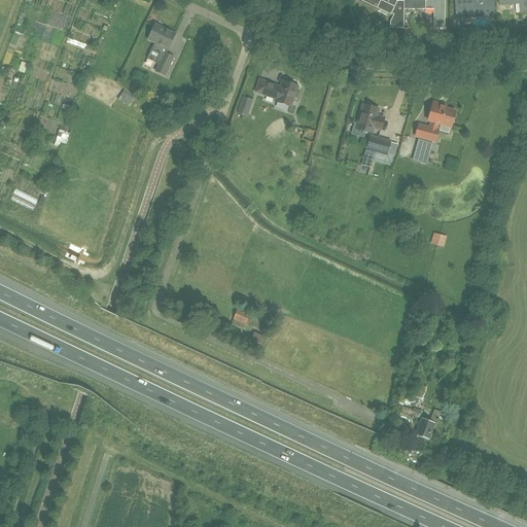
[(364,0),(364,2),(390,15),(391,12),(394,14),(390,22),(390,28),(403,29),(403,9),(403,1),(397,1),(394,0),(364,0)]
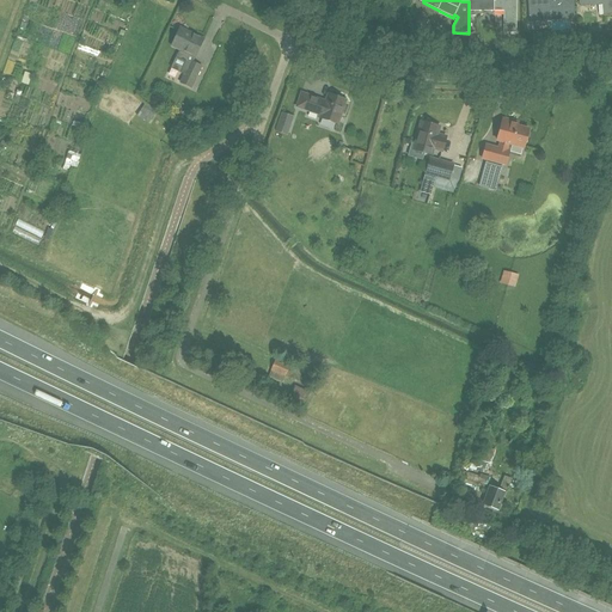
[(469,0),(469,1),(469,11),(494,12),(494,5),(505,5),(505,32),(515,32),(515,0),(469,0)]
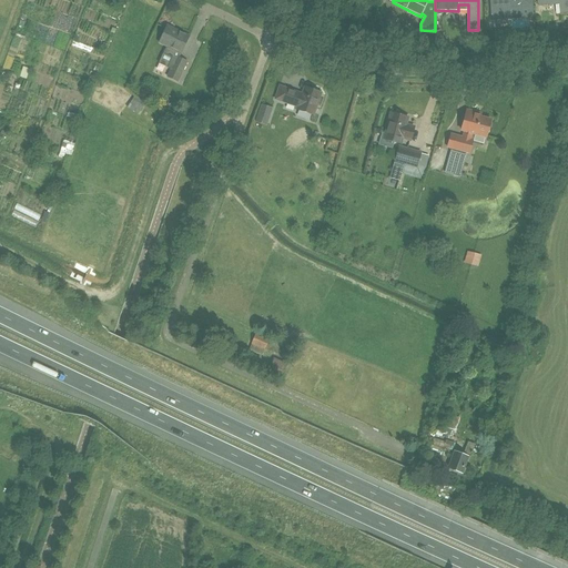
[(489,0),(492,13),(492,17),(492,20),(505,19),(505,16),(515,14),(534,13),(533,0),(489,0)]
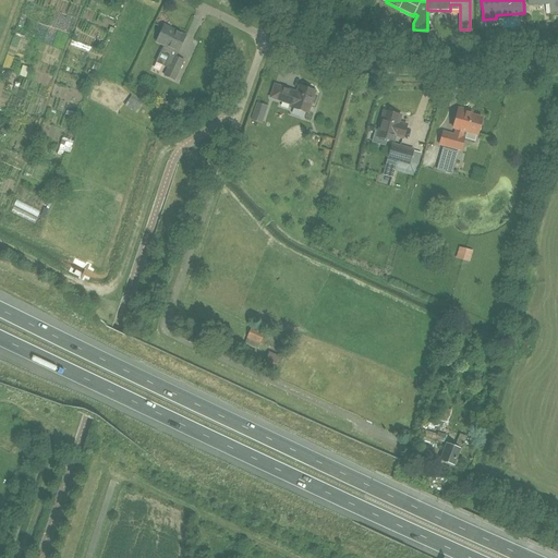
[(557,0),(528,0),(529,4),(549,2),(548,0),(552,0),(553,14),(557,13),(557,0)]
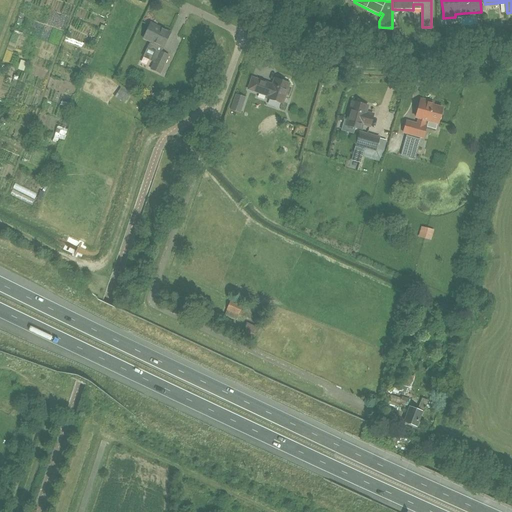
[(150,24),(144,38),(151,42),(148,48),(155,51),(150,60),(154,62),(151,69),(160,74),(169,56),(161,52),(163,48),(170,33),(150,24)]
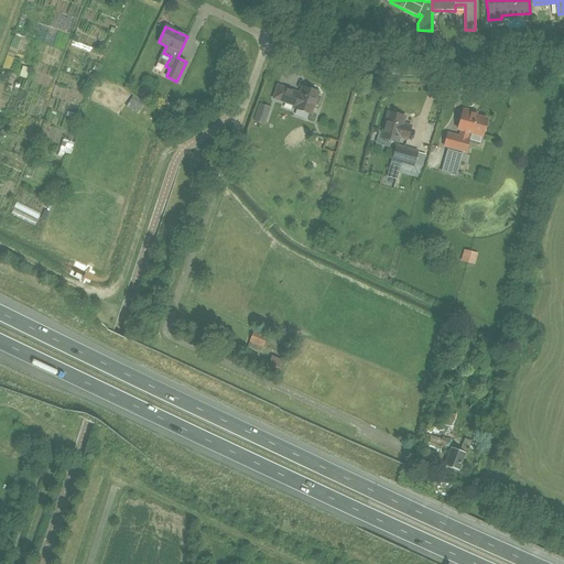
[(303,87),(301,94),(297,93),(295,90),(291,89),(289,89),(278,86),(273,99),(296,107),(295,109),(311,115),(318,93),(303,87)]
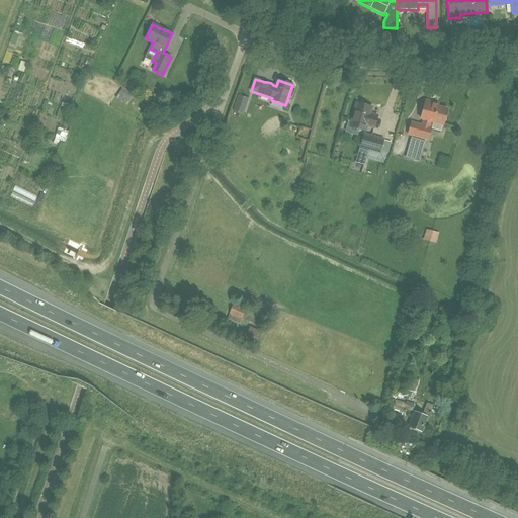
[(122,91),(117,99),(127,105),(133,98),(122,91)]
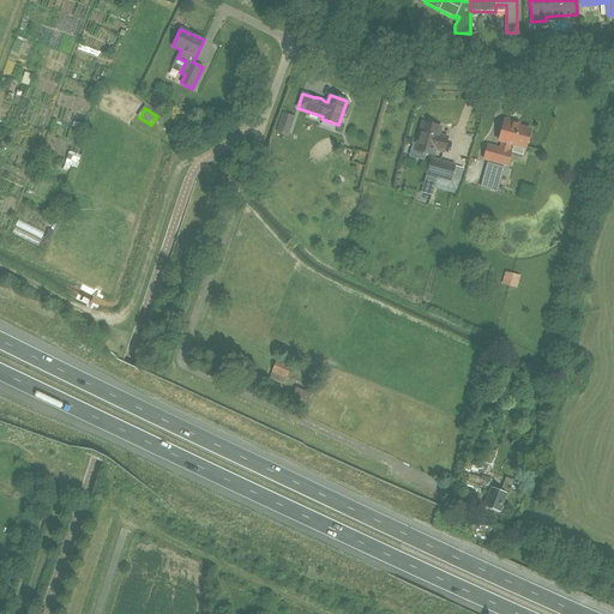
[(281,120),(277,132),(288,136),(292,125),(294,118),(283,113),(281,120)]
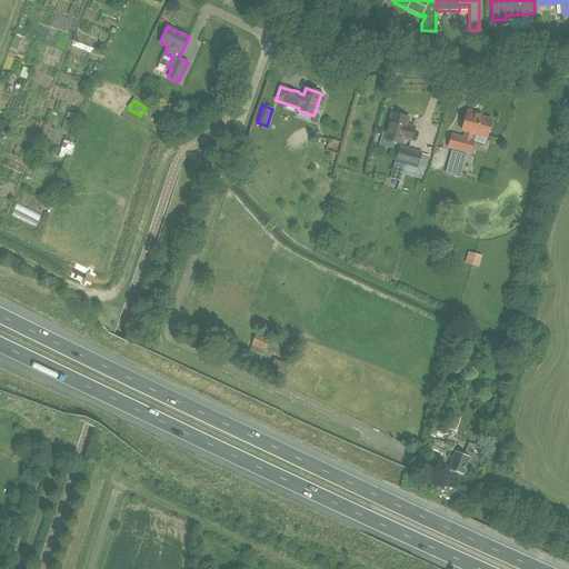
[(479,113),(468,110),(462,131),(466,131),(463,138),(452,135),(448,148),(470,153),(473,141),(471,140),(473,133),(487,138),(491,120),(478,117),(479,113)]
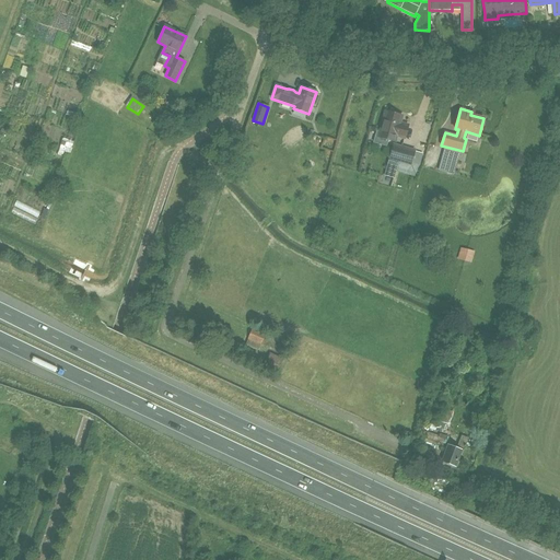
[(396,136),(405,138),(408,126),(399,124),(401,116),(386,112),(381,132),(377,131),(376,136),(395,141),(396,136)]
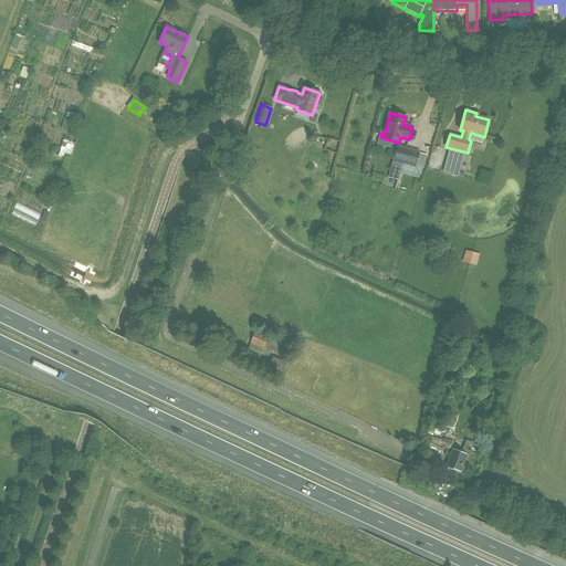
[(420,166),(416,165),(419,153),(398,147),(389,177),(399,179),(401,171),(408,174),(417,176),(420,166)]
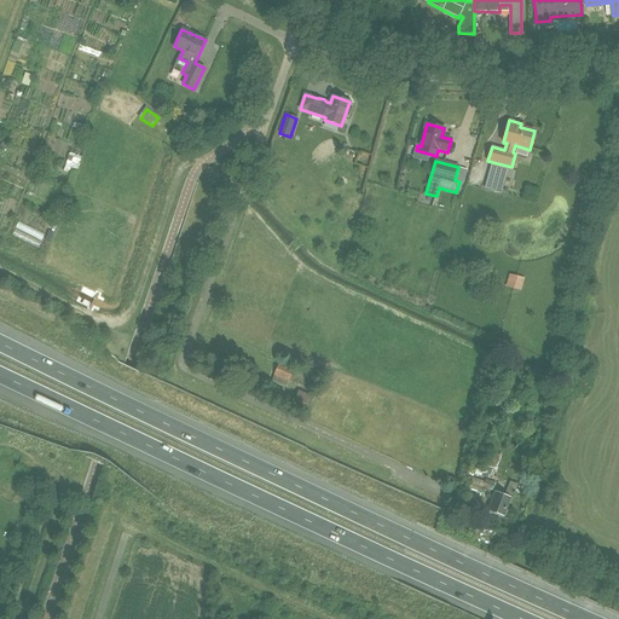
[(278,366),(273,375),(272,381),(285,387),(288,381),(301,386),(306,375),(279,364),(278,366)]
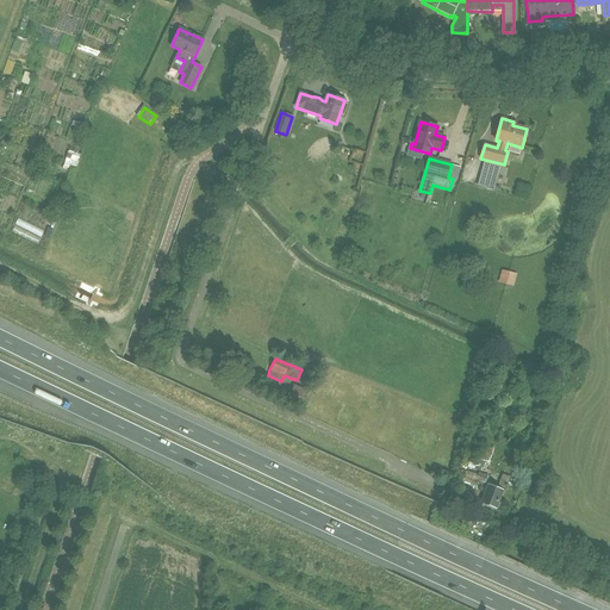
[(479,473),(477,480),(485,484),(487,475),(479,473)]
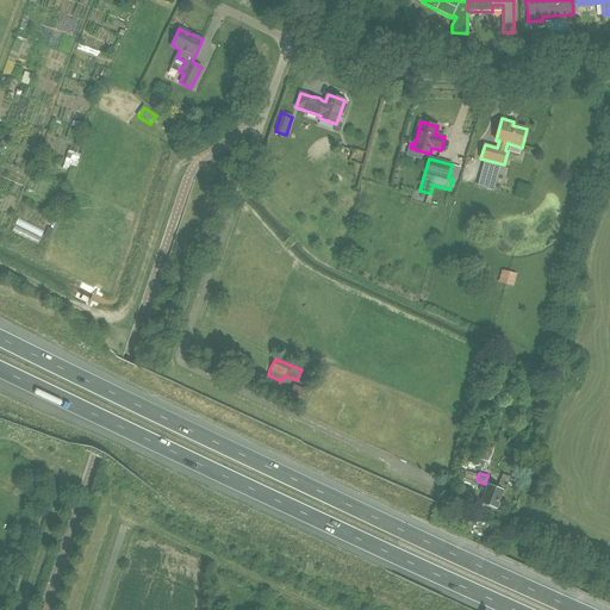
[(504,492),(506,487),(509,483),(510,478),(503,475),(497,489),(487,484),(480,503),(497,510),(504,492)]
